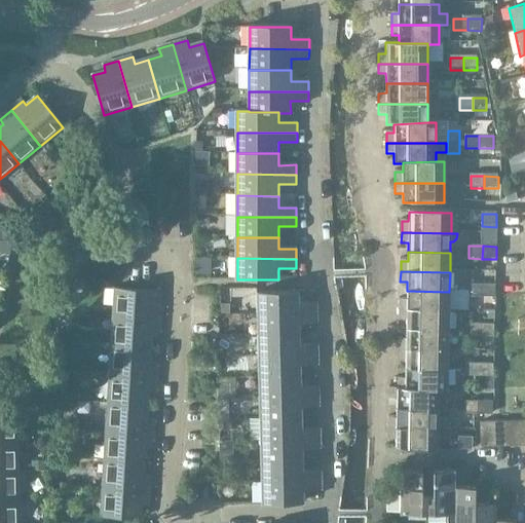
[(467,286),(467,292),(467,298),(481,298),(482,286),(467,286)]
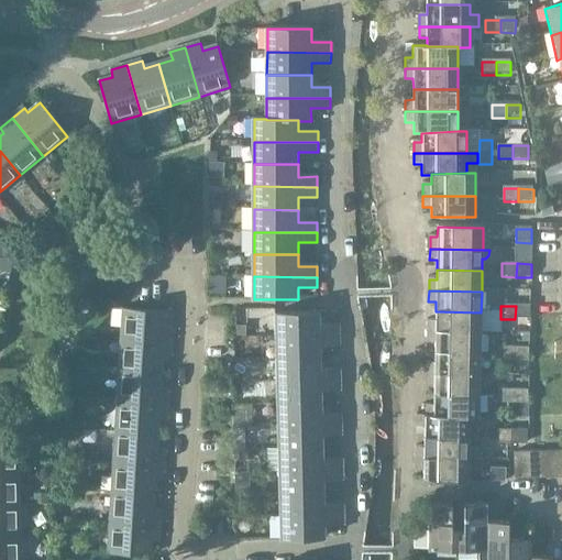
[(530,307),(516,306),(515,319),(530,320),(530,307)]
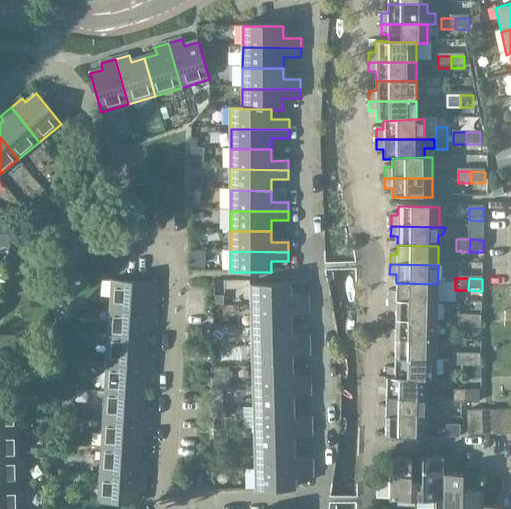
[(218,293),(241,292),(240,281),(217,282),(218,293)]
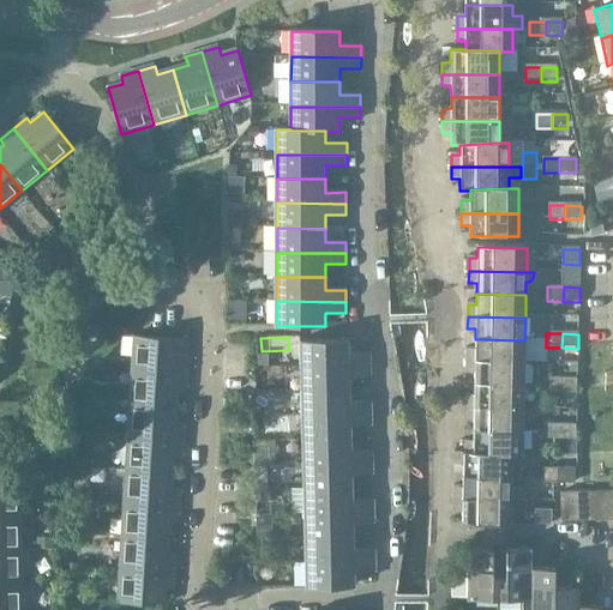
[(187,375),(188,358),(181,357),(182,340),(134,338),(132,372),(187,375)]
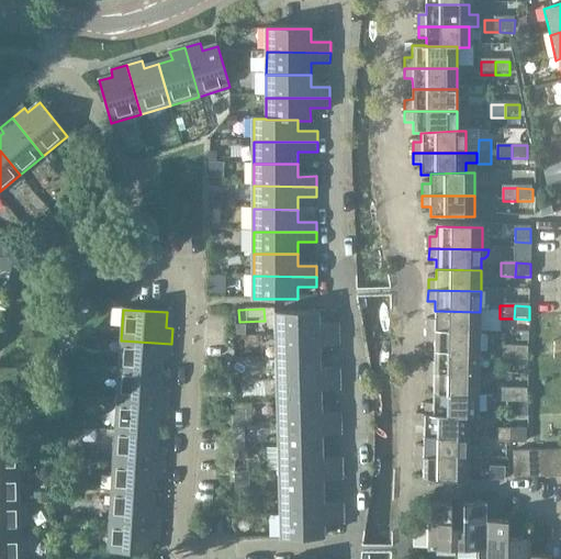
[(480,333),(480,312),(435,311),(435,321),(427,321),(427,332),(480,333)]
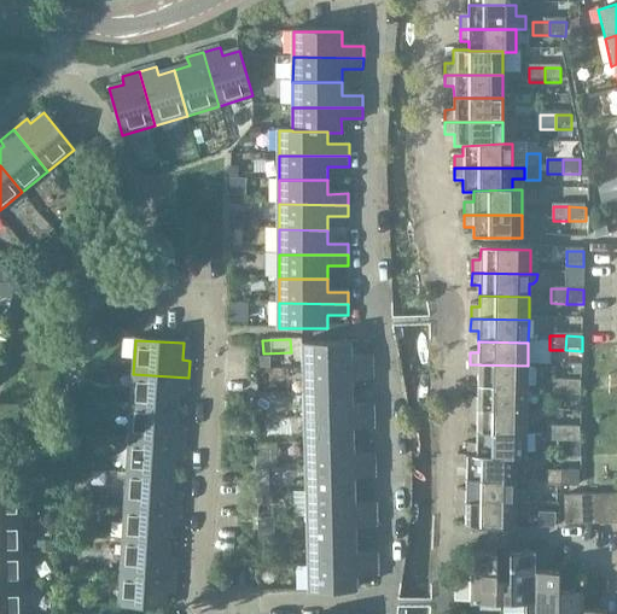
[(302,344),(303,370),(374,368),(374,357),(350,357),(350,343),(302,344)]
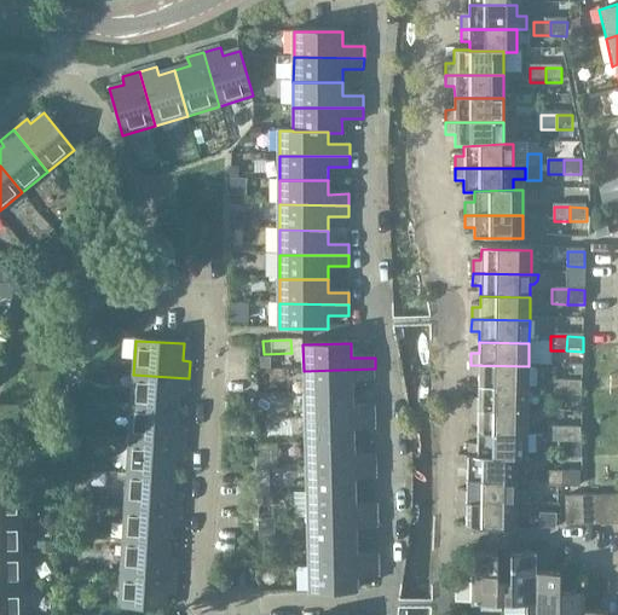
[(479,377),(478,388),(529,389),(529,366),(471,365),(471,377),(479,377)]
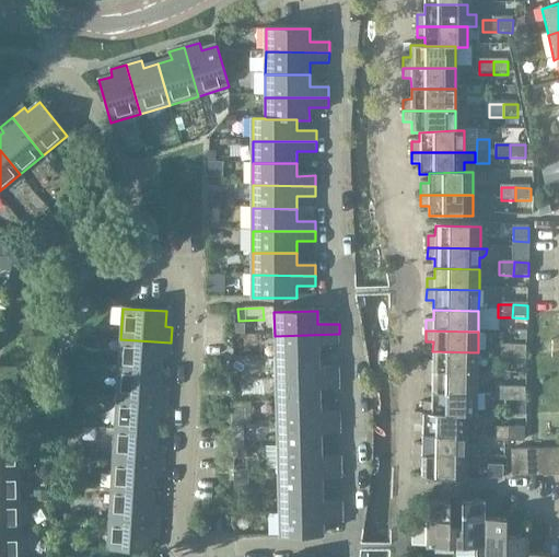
[(339,345),(339,334),(275,336),(275,358),(318,357),(318,345),(339,345)]
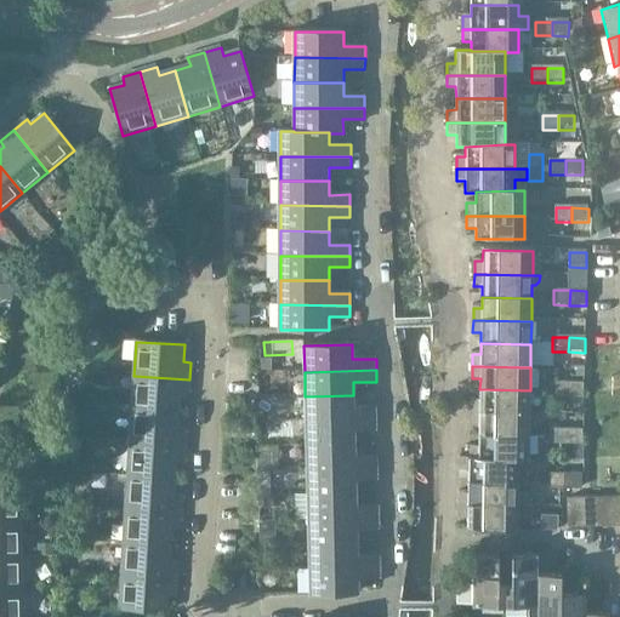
[(188,396),(189,380),(134,376),(131,410),(181,412),(181,395),(188,396)]
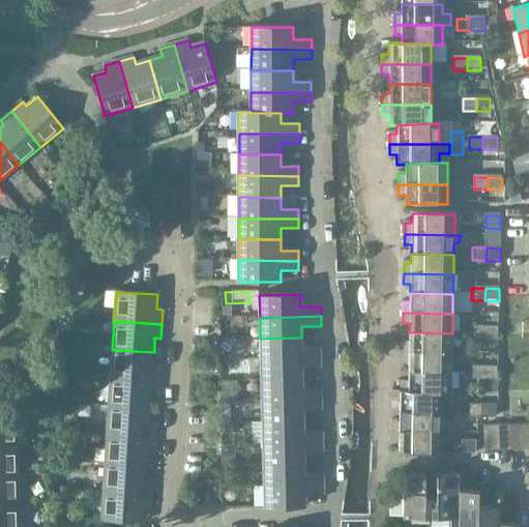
[(470,340),(483,340),(485,328),(470,327),(470,340)]
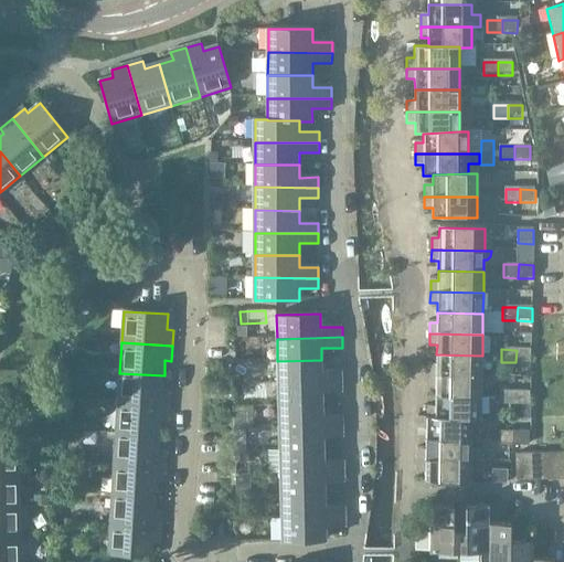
[(531,350),(517,350),(515,362),(521,362),(521,377),(532,378),(532,363),(531,363),(531,350)]
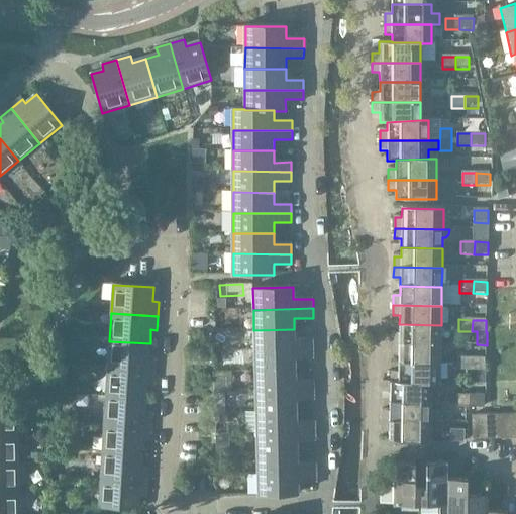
[(440,344),(441,325),(399,324),(399,333),(392,333),(392,343),(440,344)]
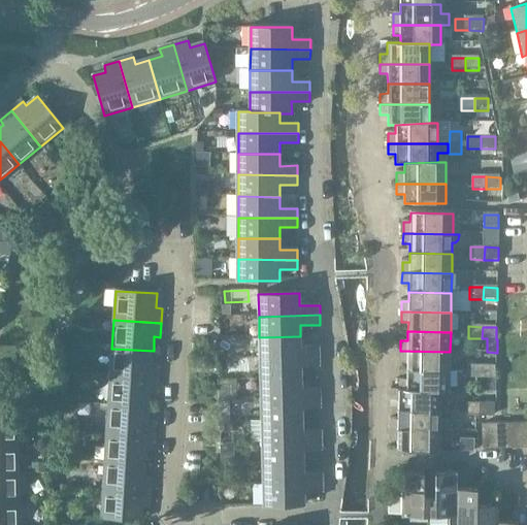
[(259,337),(260,359),(321,357),(321,348),(300,349),(300,336),(259,337)]
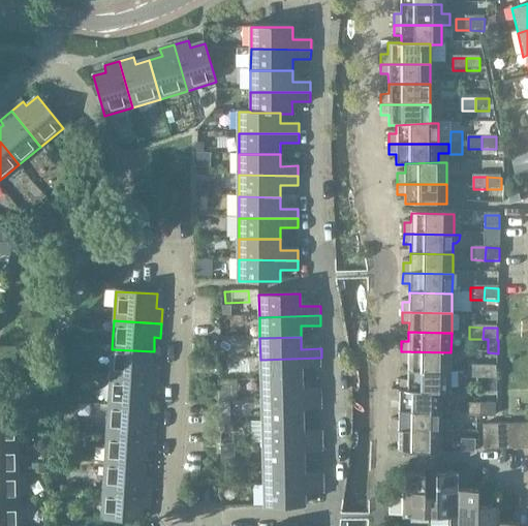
[(153,366),(154,351),(112,349),(111,377),(158,380),(159,366),(153,366)]
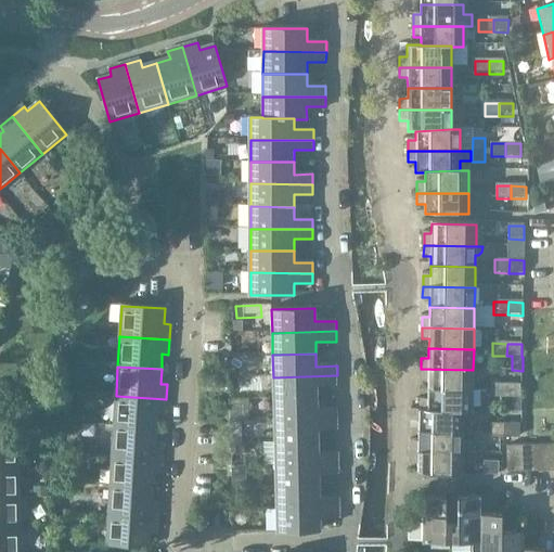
[(473,392),(473,370),(421,369),(421,381),(428,381),(427,390),(473,392)]
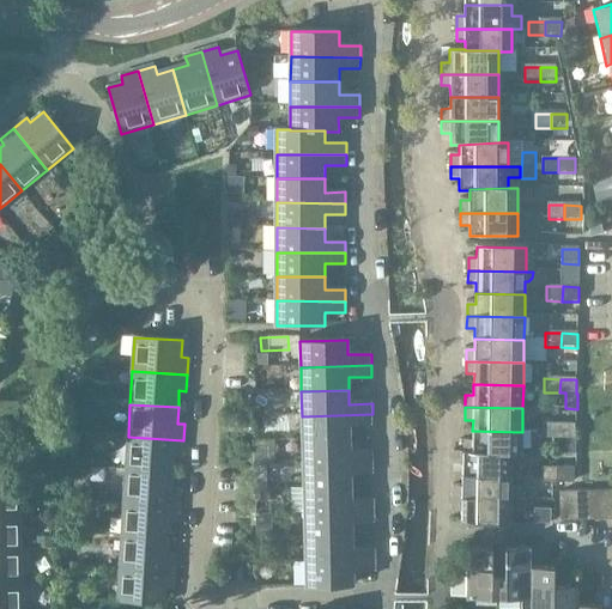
[(373,426),(373,414),(302,416),(302,440),(350,439),(350,426),(373,426)]
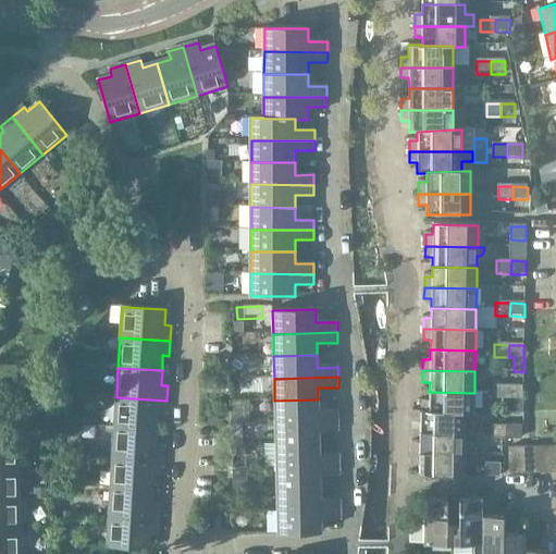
[(508,399),(508,386),(494,385),(494,398),(508,399)]
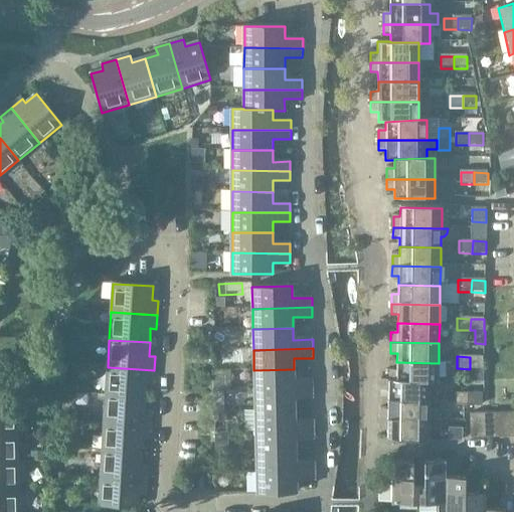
[(483,357),(470,357),(470,369),(483,369),(483,357)]
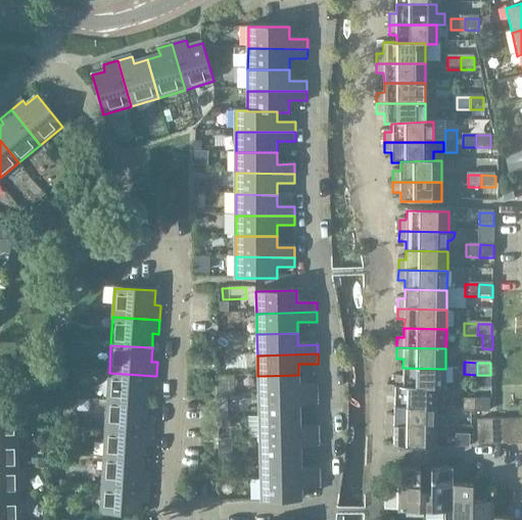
[(444,388),(445,369),(402,368),(402,377),(395,377),(395,385),(395,386),(436,387),(436,388),(444,388)]
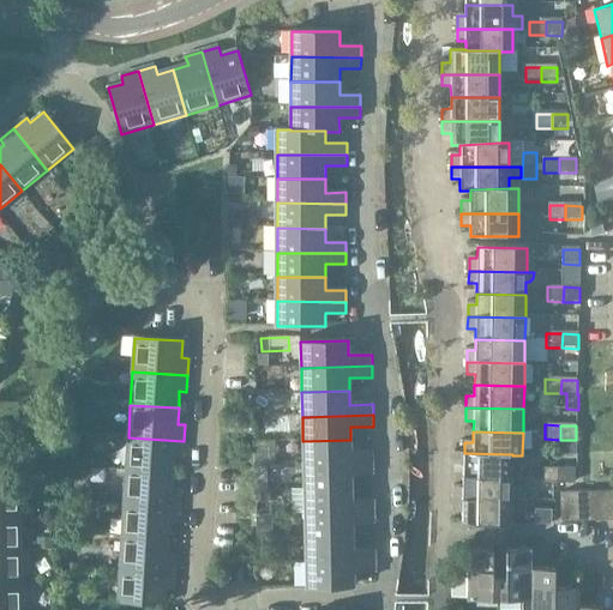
[(182,458),(184,441),(128,438),(126,471),(174,473),(175,458),(182,458)]
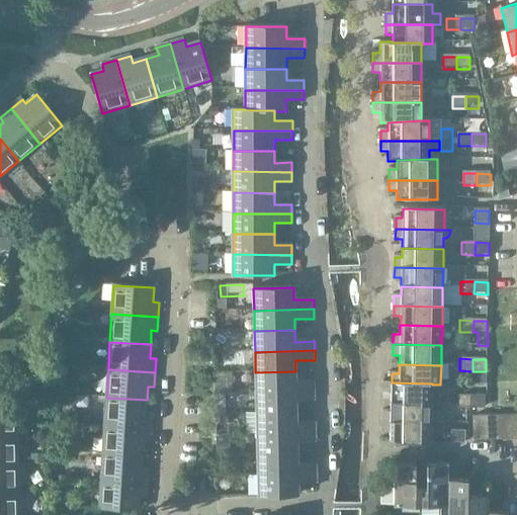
[(295,382),(295,371),(255,372),(256,393),(316,392),(316,382),(295,382)]
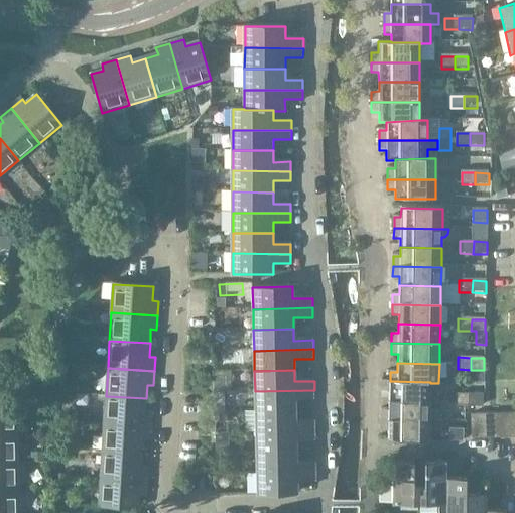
[(389,392),(389,400),(430,401),(430,383),(430,382),(390,381),(390,380),(382,380),(382,392),(389,392)]
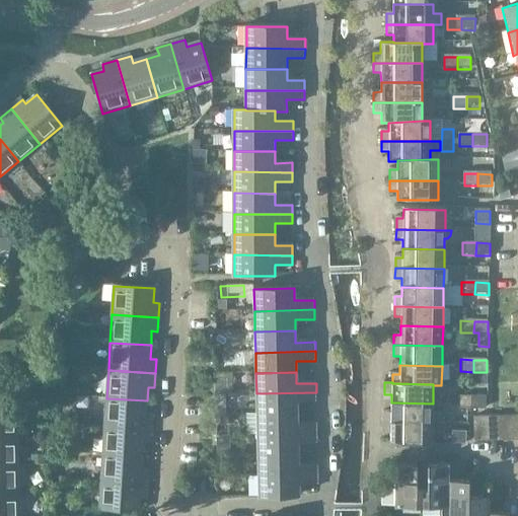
[(256,393),(256,415),(297,414),(297,402),(316,401),(316,392),(256,393)]
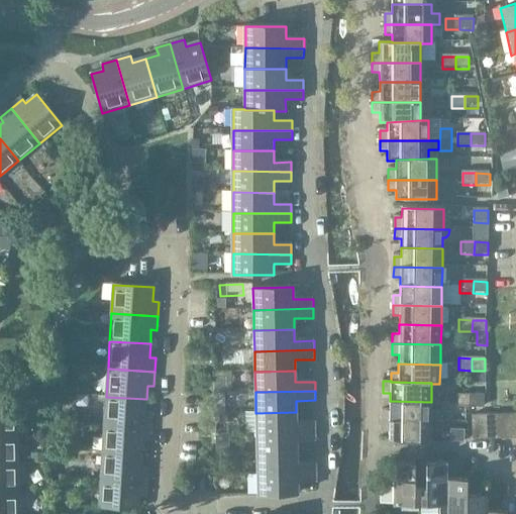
[(146,399),(106,397),(104,424),(151,427),(151,413),(146,413),(146,399)]
